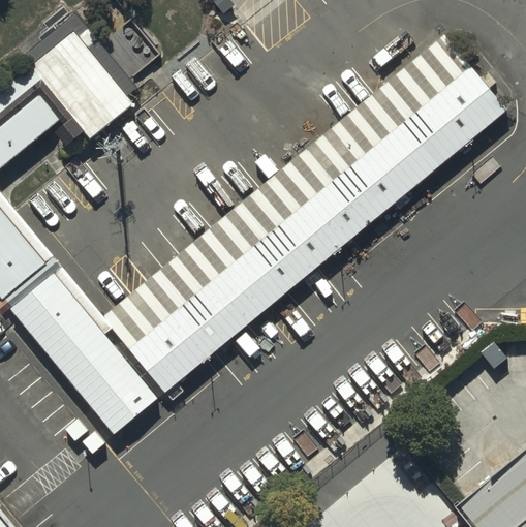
[(133,104),(73,31),(30,66),(84,131),(90,140),(133,104)]
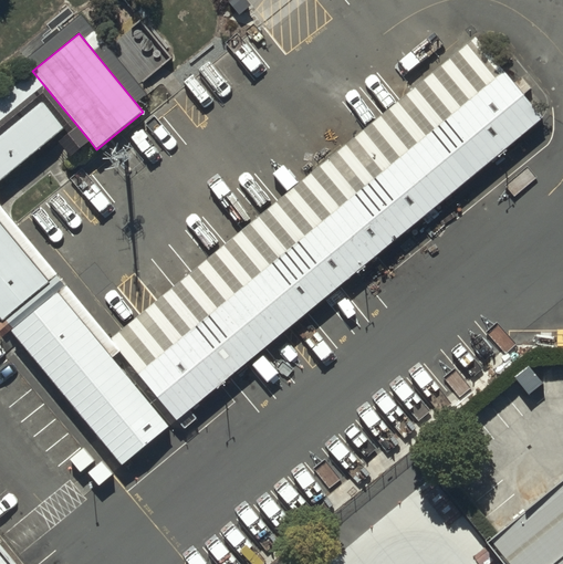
[(177,419),(542,118),(475,37),(110,338),(177,419)]
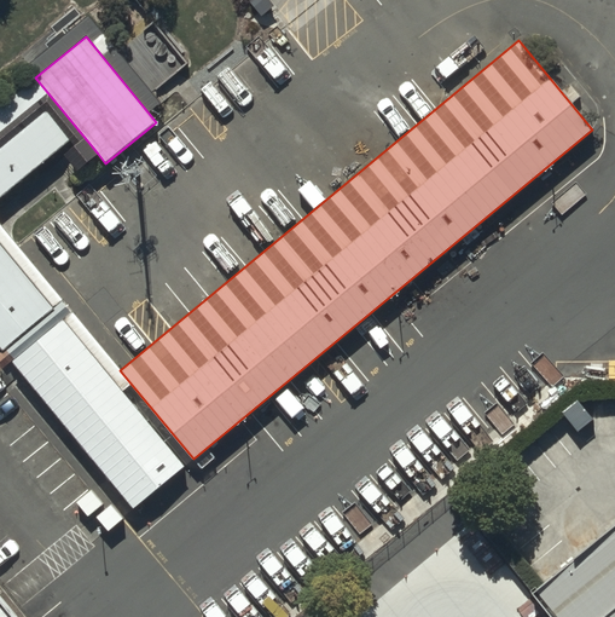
[(98,154),(35,78),(0,107),(0,197),(59,149),(76,171),(98,154)]
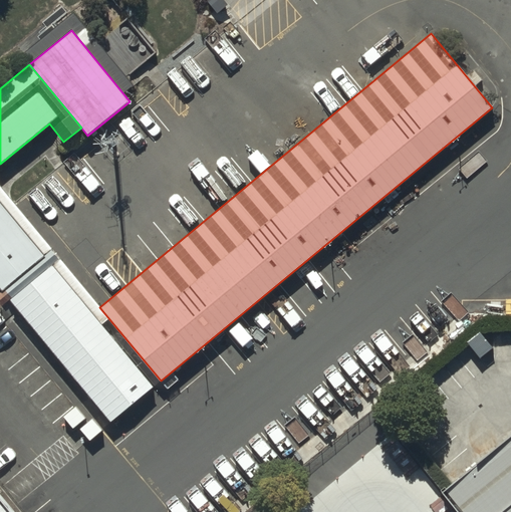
[(0,288),(110,422),(161,380),(99,307),(0,186),(0,288)]
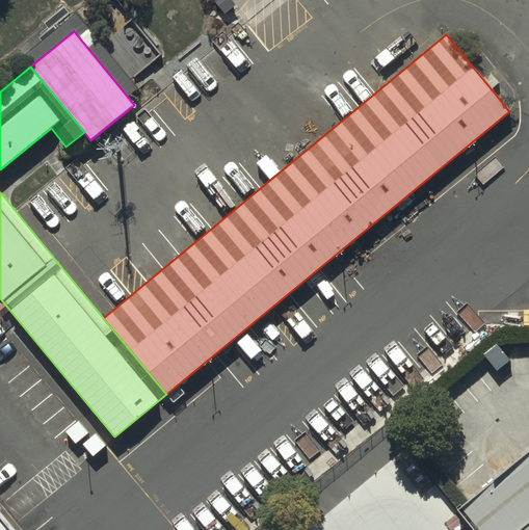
[(457,494),(484,529),(528,529),(528,432),(527,430),(457,494)]
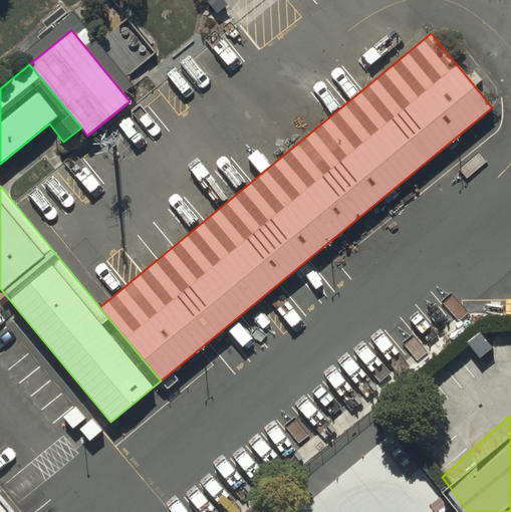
[(0,511),(12,511),(0,497),(0,511)]
